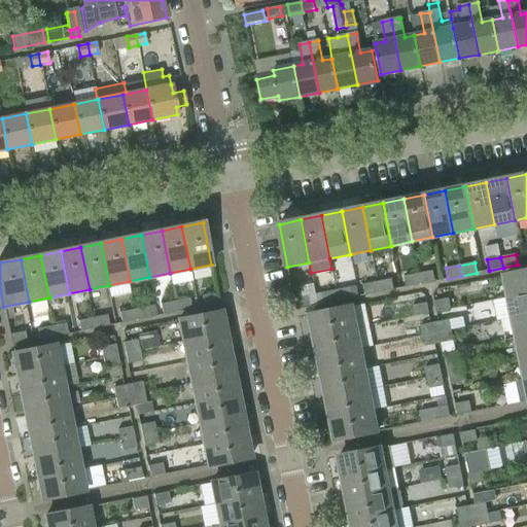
[(433,271),(418,274),(420,284),(435,281),(433,271)]
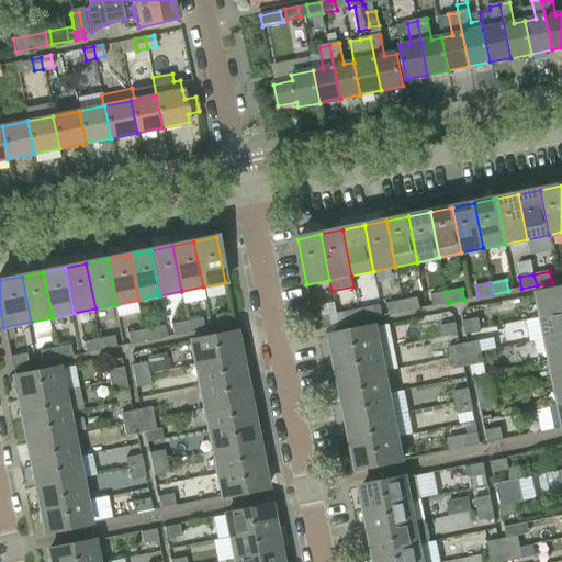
[(561,289),(538,294),(543,317),(561,313),(561,289)]
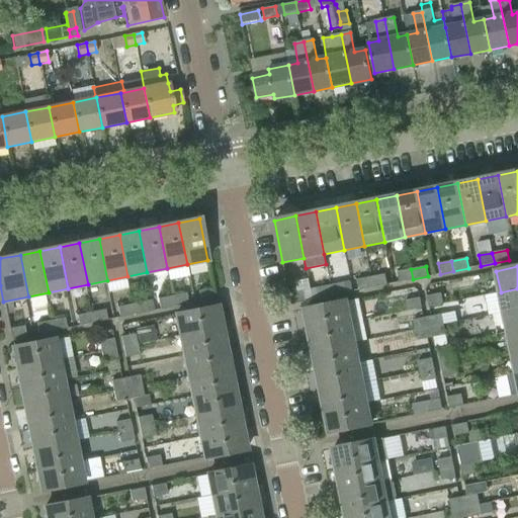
[(413,279),(411,269),(398,272),(400,282),(413,279)]
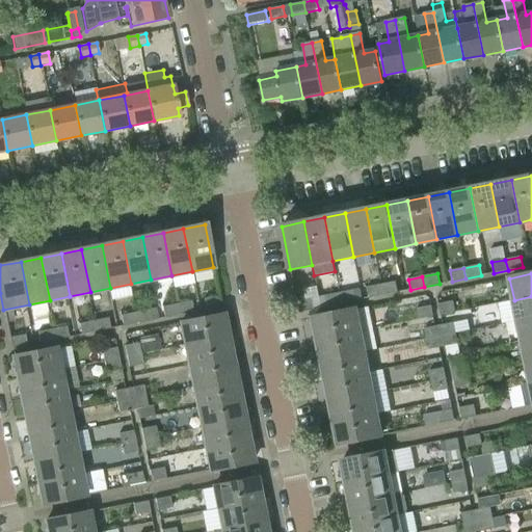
[(396,282),(380,285),(382,295),(398,292),(396,282)]
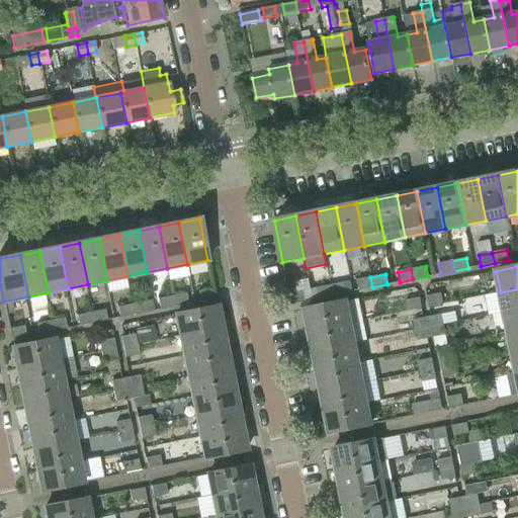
[(372,287),(370,277),(357,280),(359,290),(372,287)]
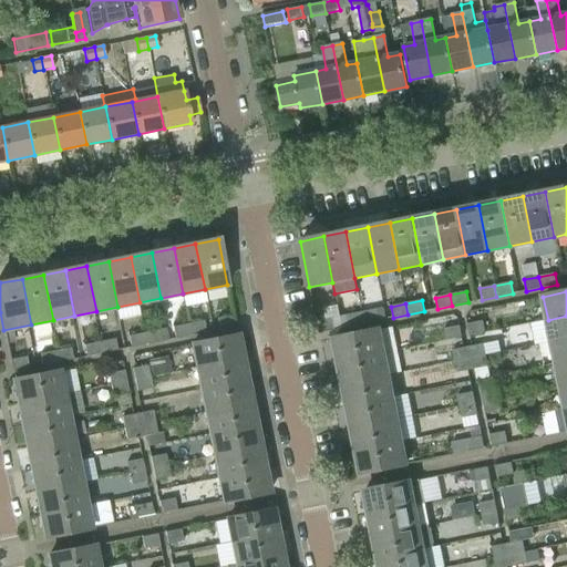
[(377,309),(361,312),(363,325),(379,321),(377,309)]
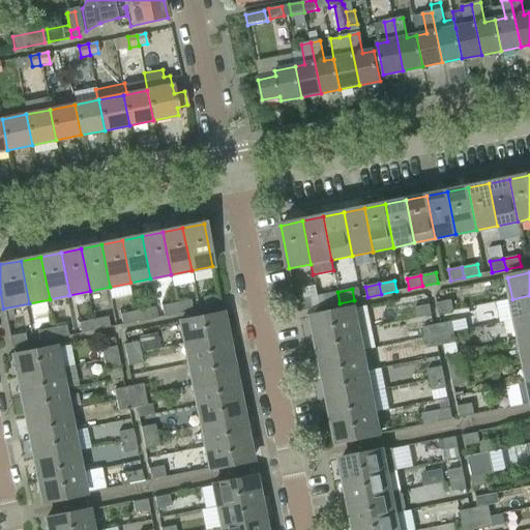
[(340,303),(337,292),(323,295),(325,305),(340,303)]
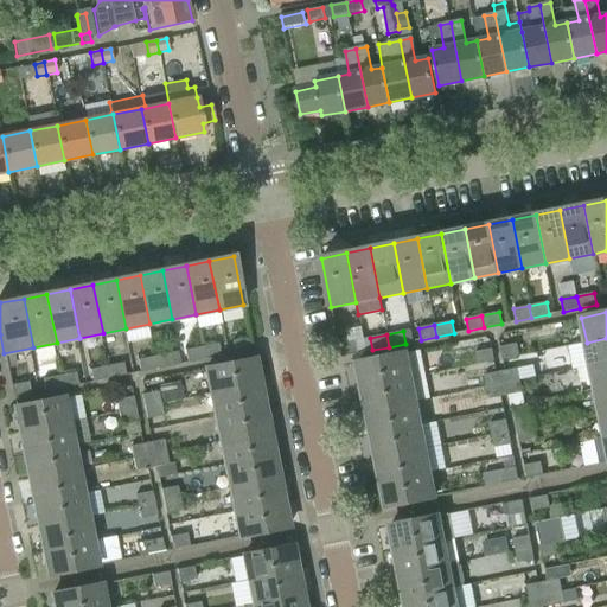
[(249,338),(232,340),(235,353),(251,351),(249,338)]
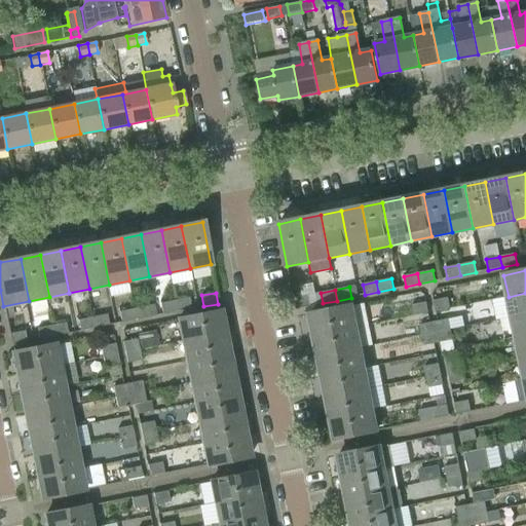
[(525,314),(525,293),(509,297),(513,317),(525,314)]
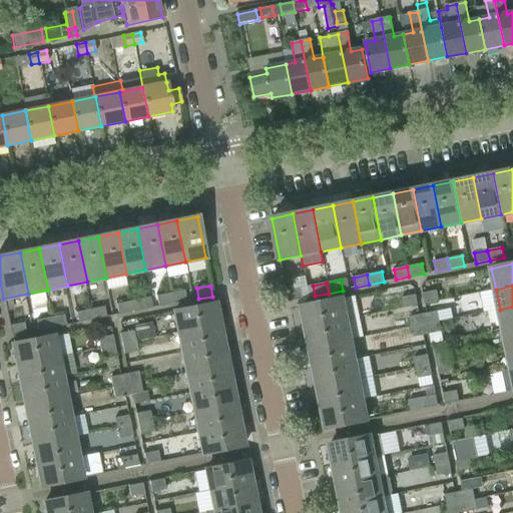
[(304,299),(302,288),(288,291),(290,301),(304,299)]
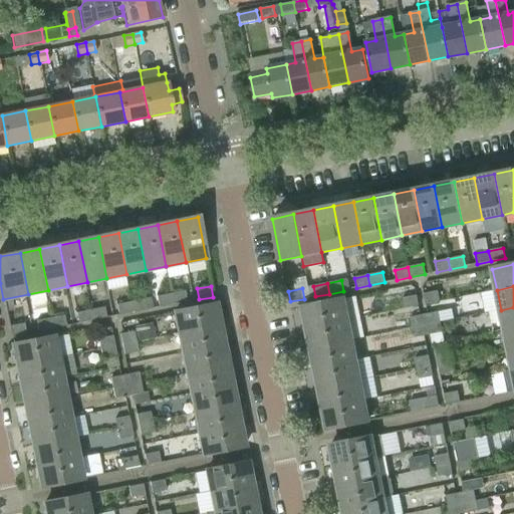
[(185,290),(171,293),(173,304),(187,301),(185,290)]
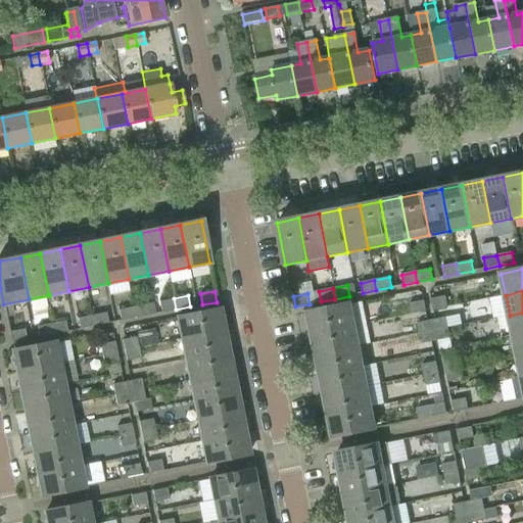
[(447,307),(445,296),(431,299),(433,310),(447,307)]
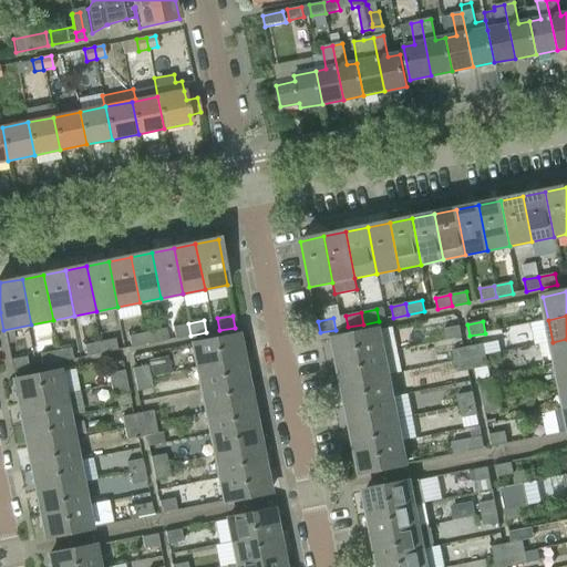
[(175,339),(191,336),(188,323),(173,327),(175,339)]
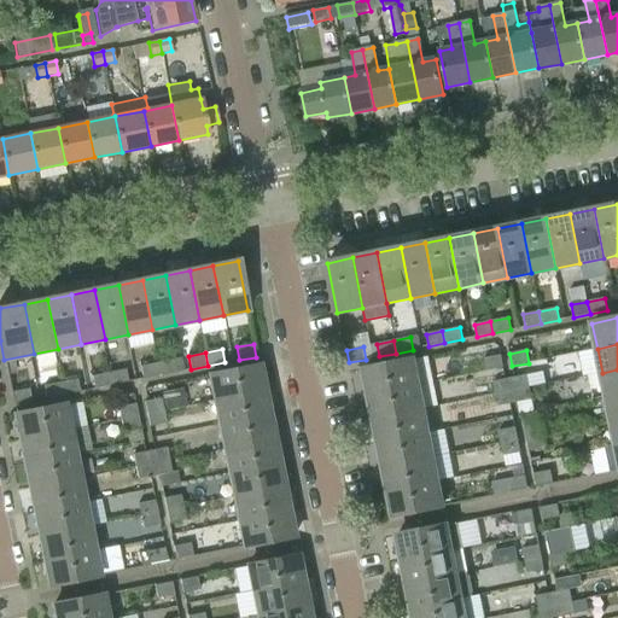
[(503,368),(501,355),(484,359),(487,371),(503,368)]
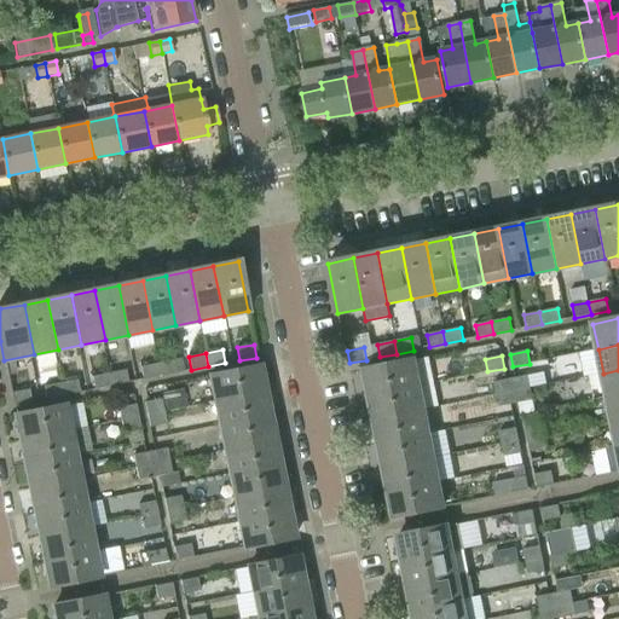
[(174,360),(157,363),(160,376),(177,374),(174,360)]
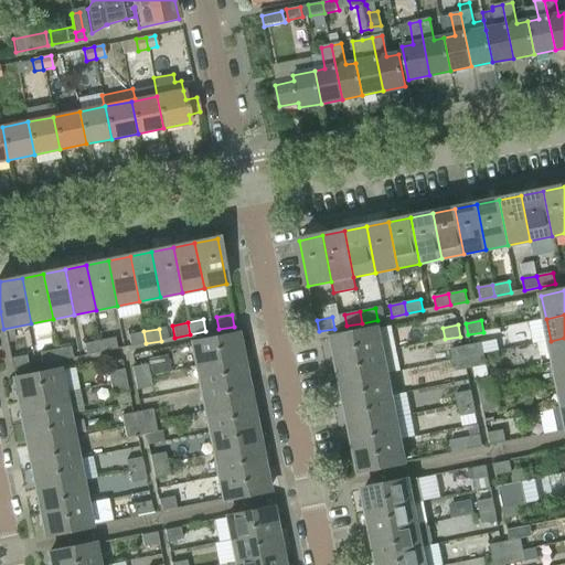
[(332,338),(337,361),(382,352),(377,329),(332,338)]
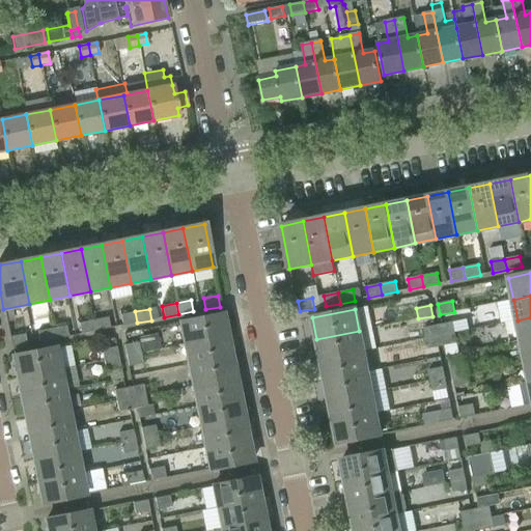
[(122,326),(137,323),(135,311),(119,314),(122,326)]
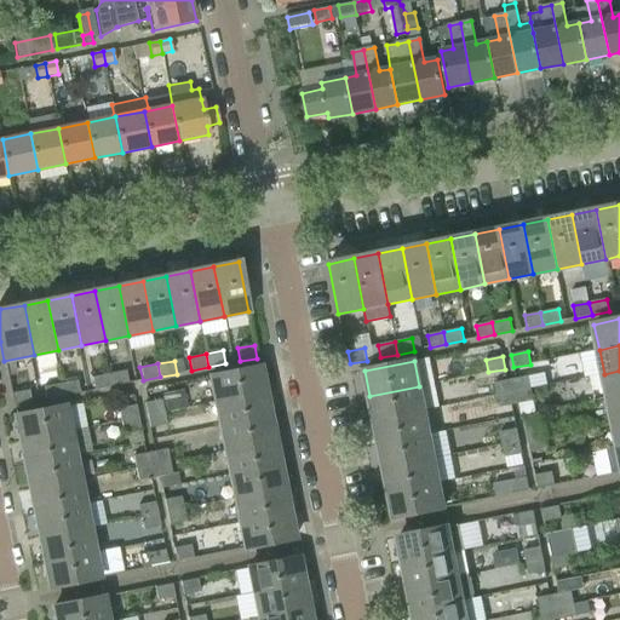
[(210,377),(216,402),(265,391),(260,367),(210,377)]
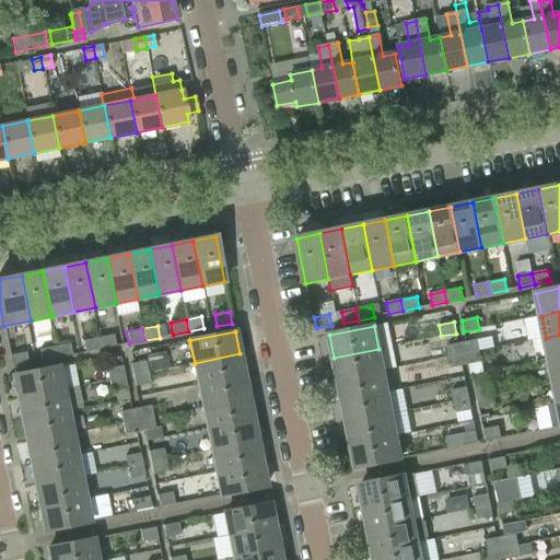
[(114,335),(98,338),(101,349),(116,346),(114,335)]
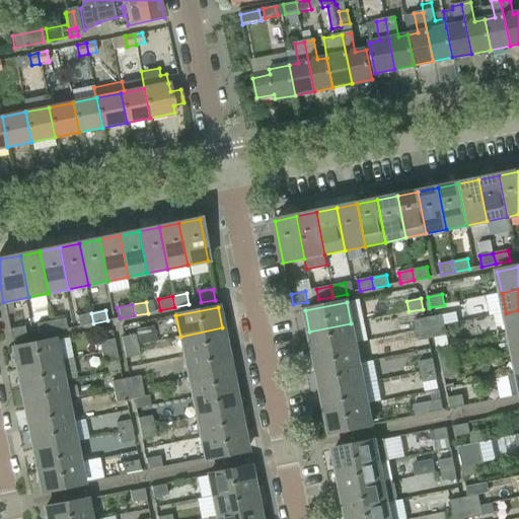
[(518,310),(506,313),(510,334),(518,331),(518,310)]
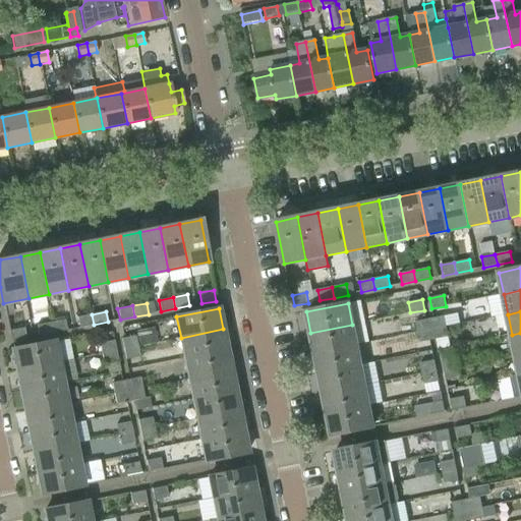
[(79,328),(94,325),(92,314),(77,317),(79,328)]
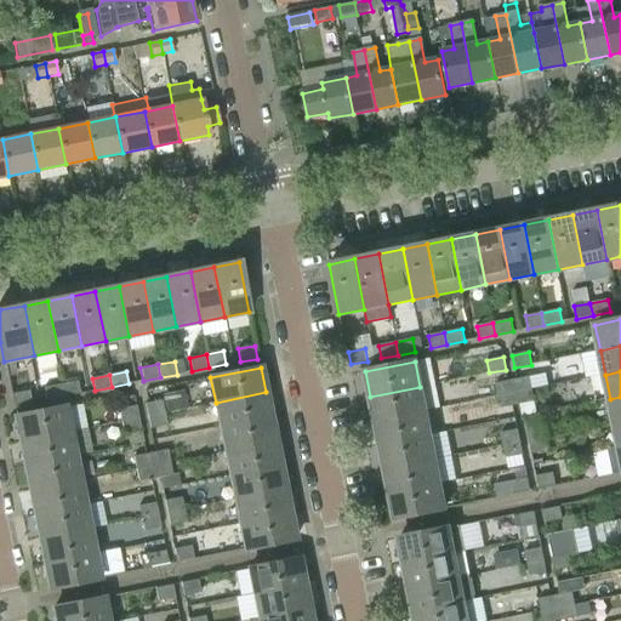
[(512,380),(514,393),(531,389),(529,376),(512,380)]
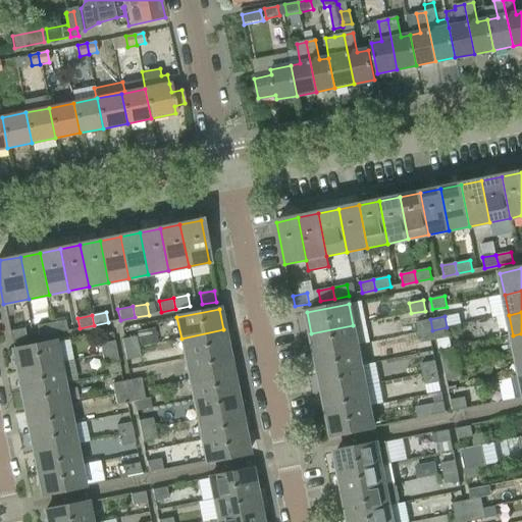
[(416,322),(418,332),(432,330),(430,319),(416,322)]
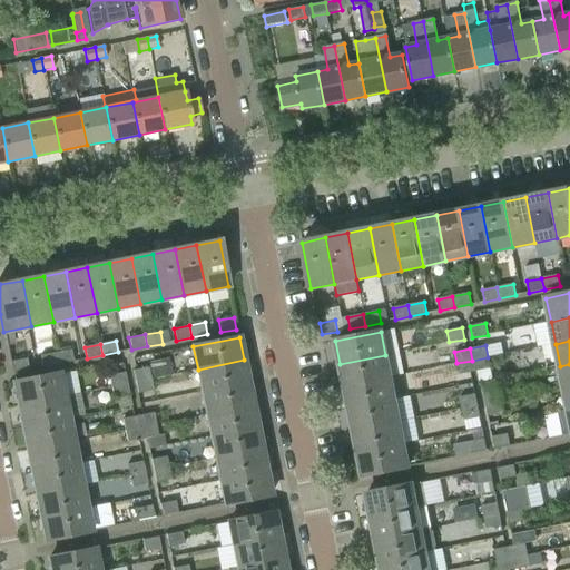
[(56,353),(58,364),(74,361),(71,350),(56,353)]
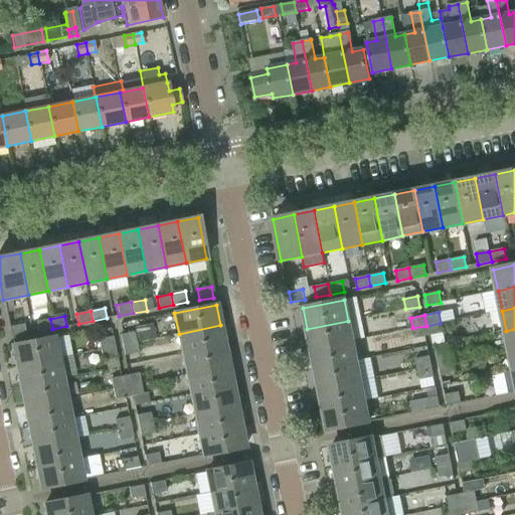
[(52,329),(50,319),(36,321),(38,332),(52,329)]
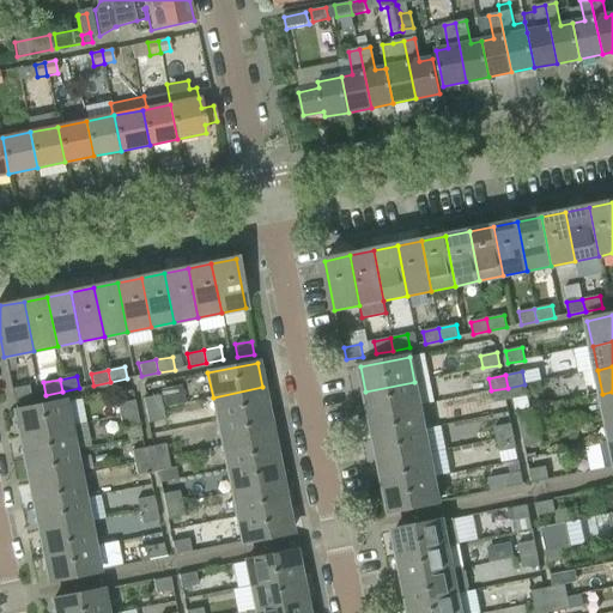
[(365,392),(370,416),(419,406),(414,382),(365,392)]
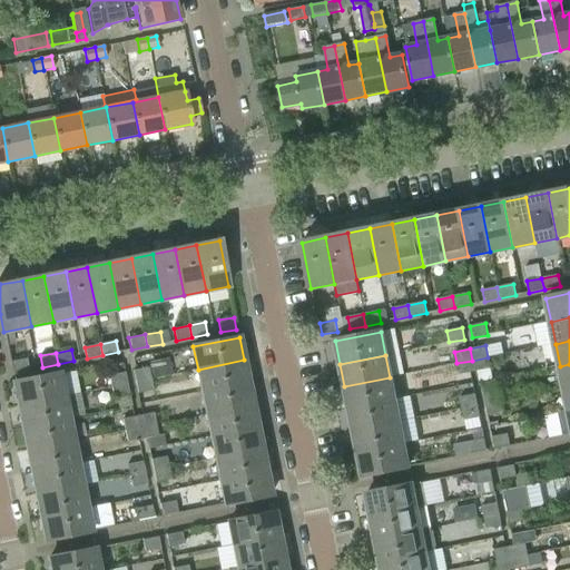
[(488,357),(472,361),(474,372),(490,370),(488,357)]
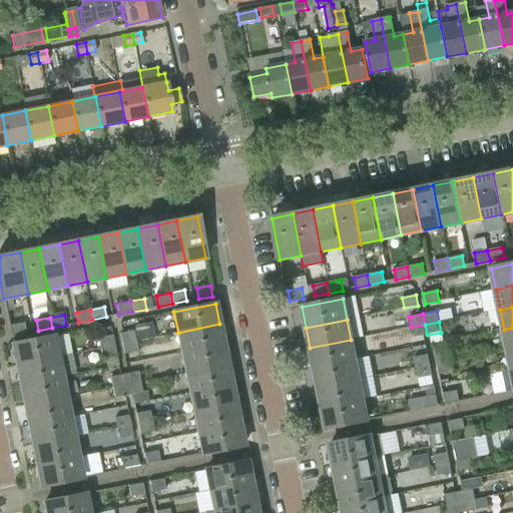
[(26,333),(24,323),(10,326),(12,336),(26,333)]
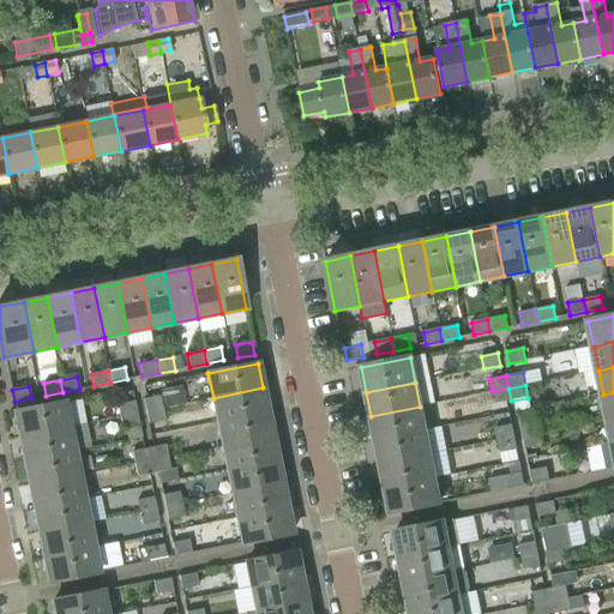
[(162,390),(166,408),(185,404),(181,386),(162,390)]
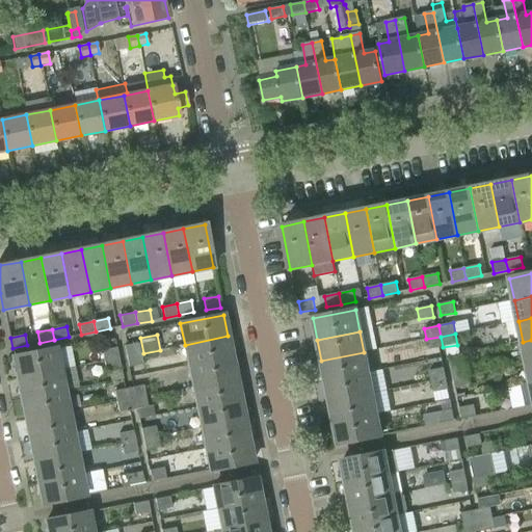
[(228,336),(185,345),(189,366),(232,356),(228,336)]
